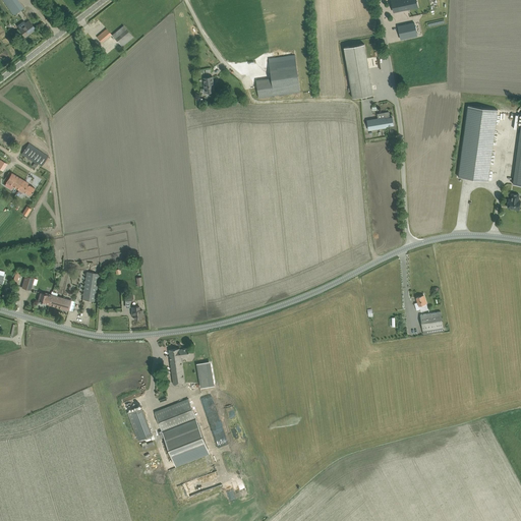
[(17,0),(2,0),(14,15),(23,8),(17,0)]
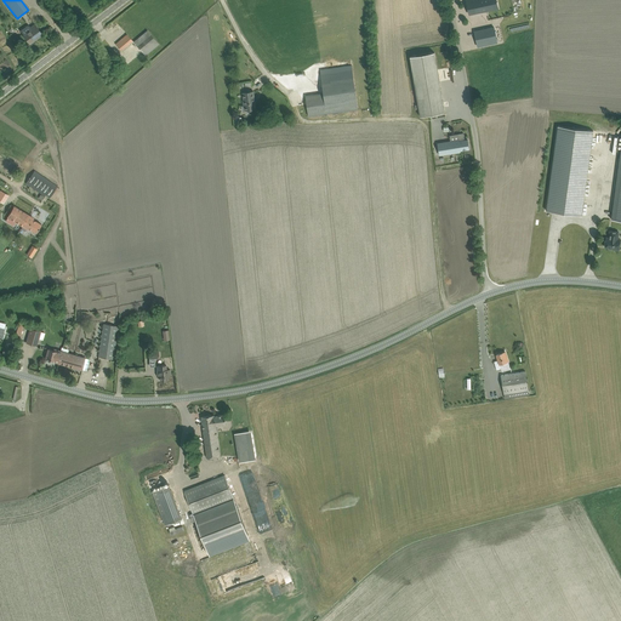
[(467,0),(469,13),(499,7),(496,0),(467,0)]
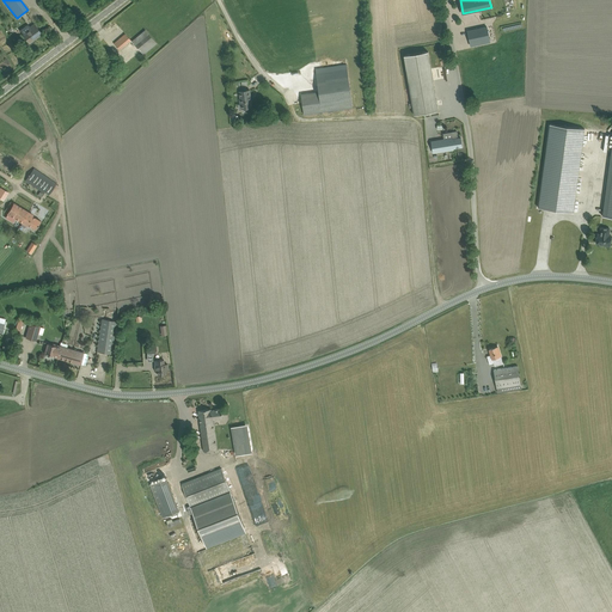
[(31,29),(24,35),(29,42),(36,37),(36,38),(42,34),(34,24),(30,28),(31,29)]
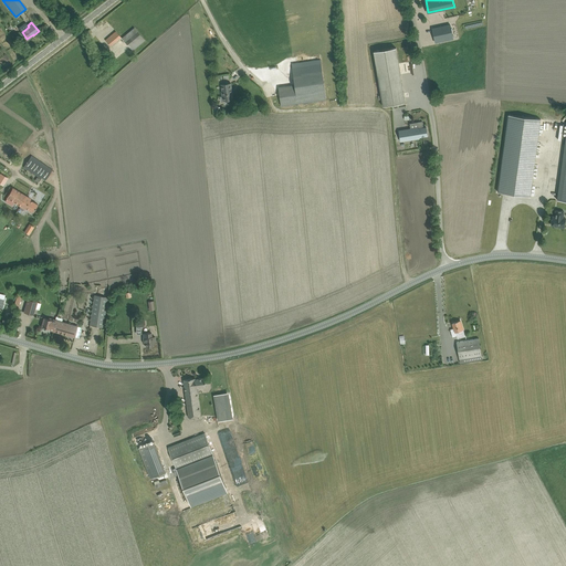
[(450,24),(432,29),(436,42),(453,39),(450,24)]
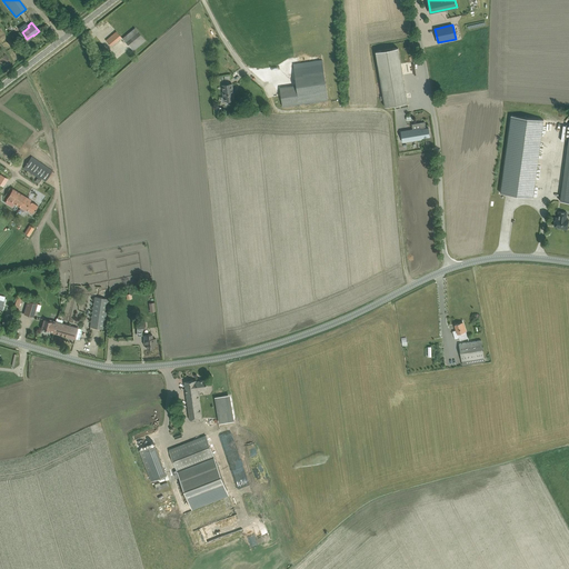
[(122,39),(133,51),(146,40),(135,28),(122,39)]
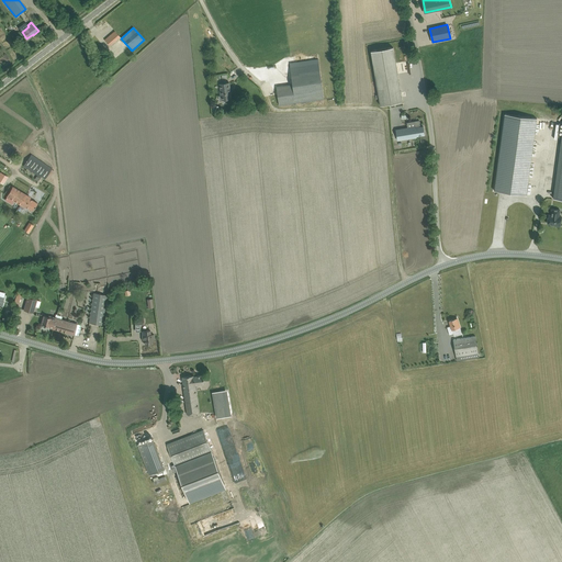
[(104,40),(111,46),(121,37),(115,31),(104,40)]
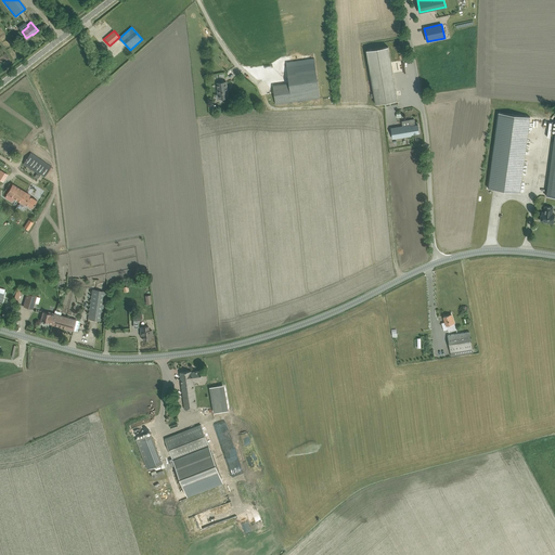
[(398,101),(388,47),(366,50),(376,104),(398,101)]
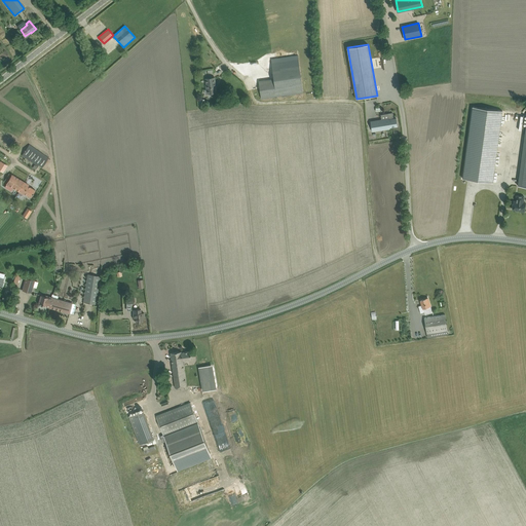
[(275,77),(261,79),(264,98),(306,91),(300,53),(272,58),(275,77)]
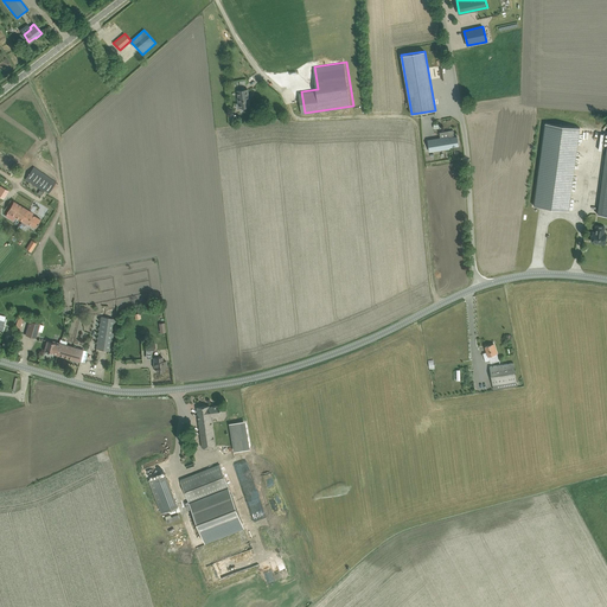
[(237,90),(240,108),(250,107),(248,89),(237,90)]
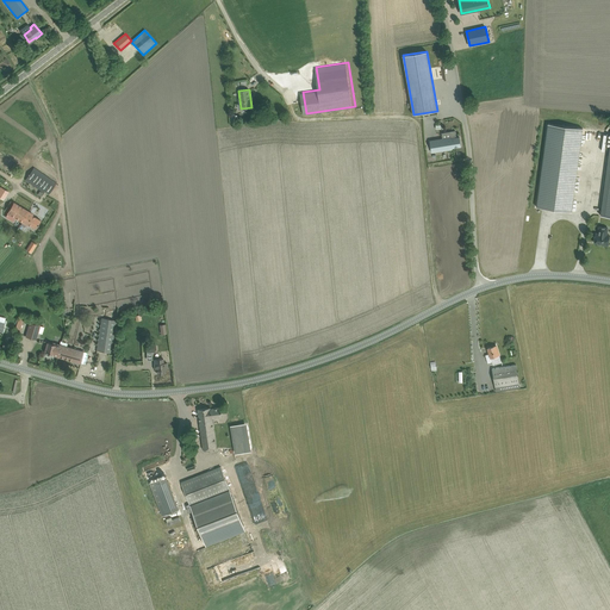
[(583,129),(548,124),(536,206),(572,211),(583,129)]
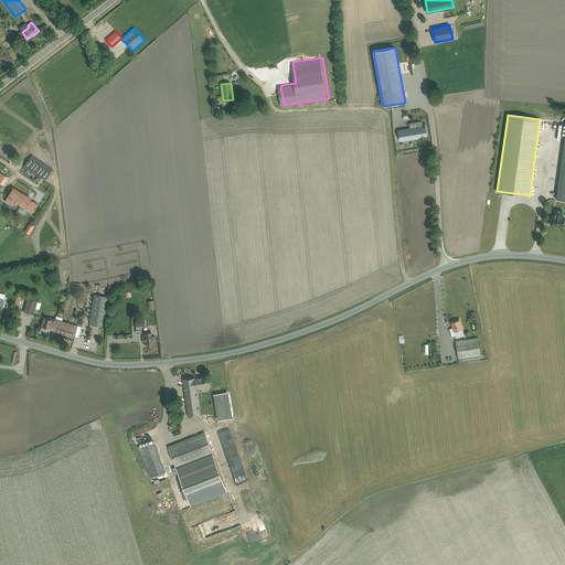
[(416,127),(398,130),(401,141),(419,138),(419,137),(427,136),(426,127),(423,128),(422,121),(416,121),(416,127)]
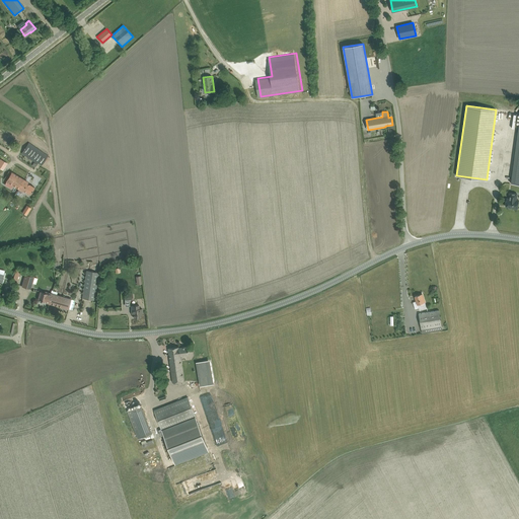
[(47,159),(43,156),(44,155),(28,144),(22,153),(42,166),(47,159)]
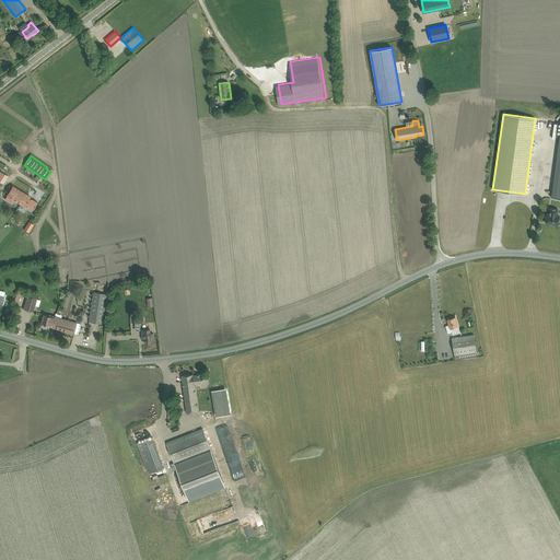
[(13,186),(7,196),(24,206),(25,206),(33,210),(37,202),(30,198),(31,197),(13,186)]
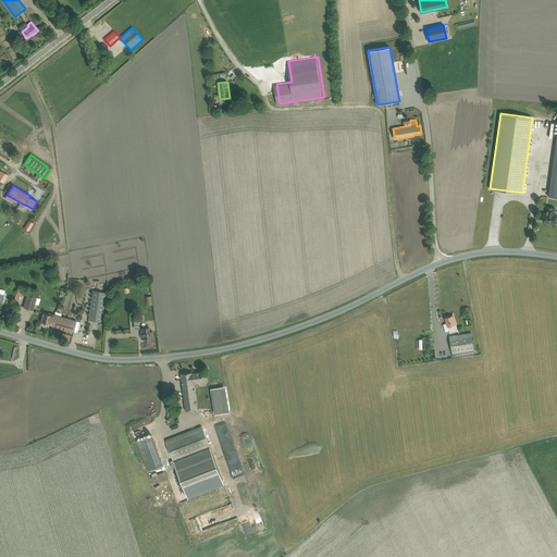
[(549,223),(555,224),(556,211),(556,208),(547,207),(546,213),(544,213),(543,221),(549,222),(549,223)]
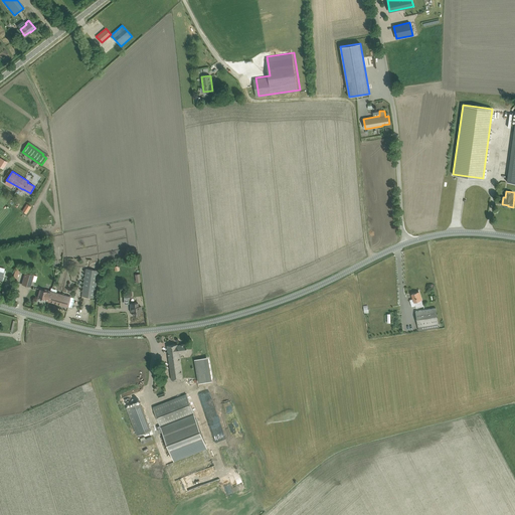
[(81,296),(94,298),(99,271),(86,269),(82,291),(81,296)]
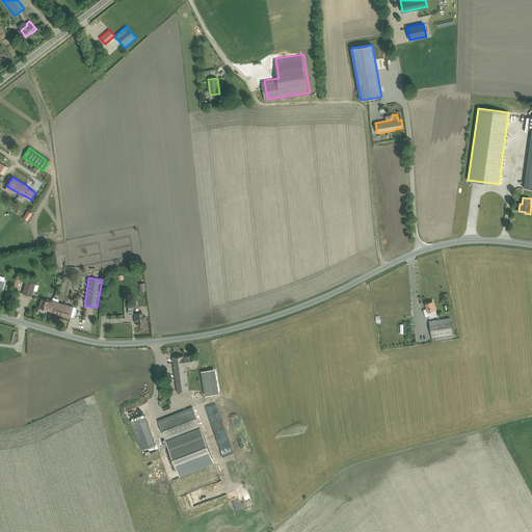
[(26,281),(22,293),(31,296),(35,284),(26,281)]
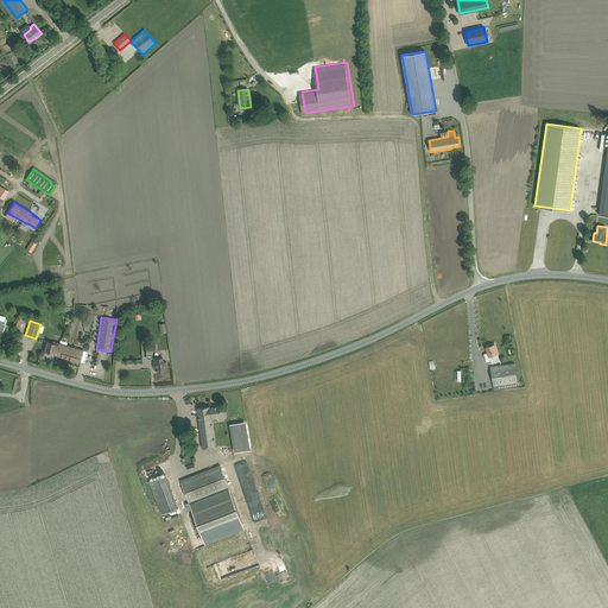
[(48,341),(44,350),(54,353),(54,354),(57,355),(61,343),(57,343),(56,344),(48,341)]
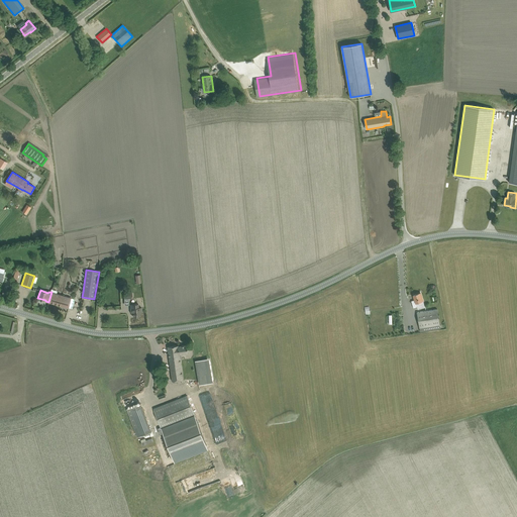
[(52,292),(48,302),(72,309),(74,302),(71,301),(71,298),(57,294),(58,291),(53,290),(52,293),(52,292)]
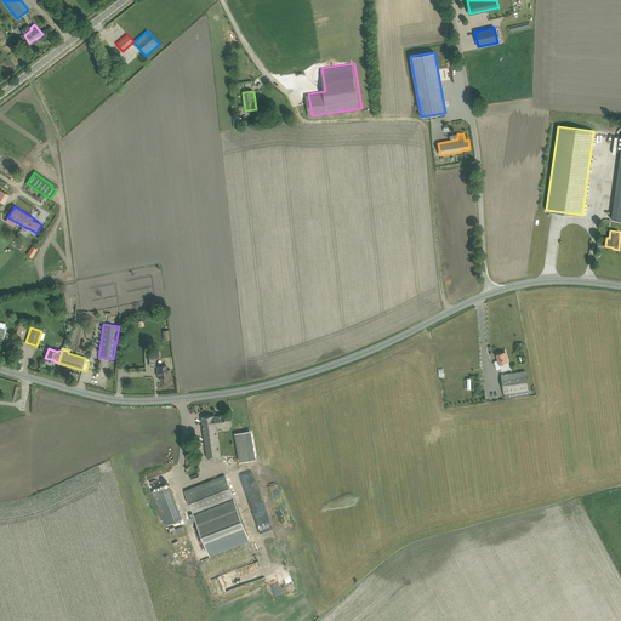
[(500,364),(502,371),(511,369),(508,362),(507,357),(506,357),(503,352),(496,354),(500,364)]
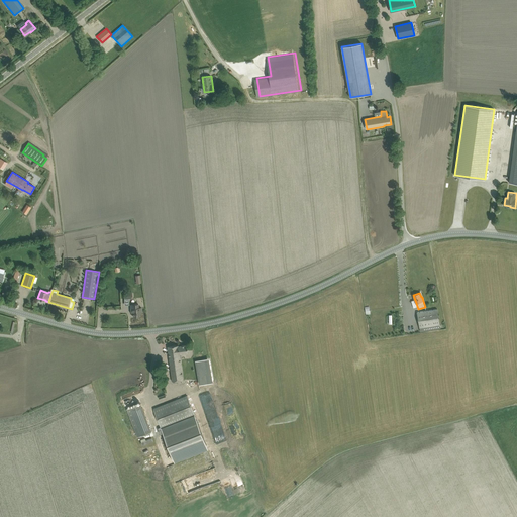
[(139,304),(131,304),(131,313),(133,313),(133,317),(139,316),(139,312),(141,312),(141,308),(139,308),(139,304)]
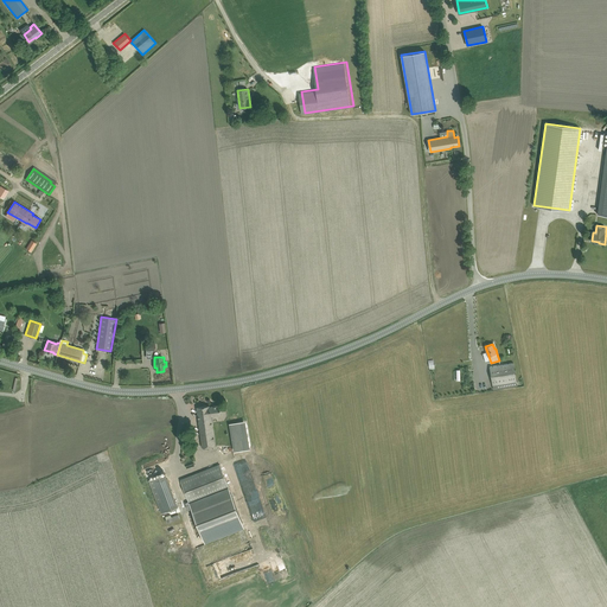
[(490,366),(493,384),(516,381),(513,363),(490,366)]
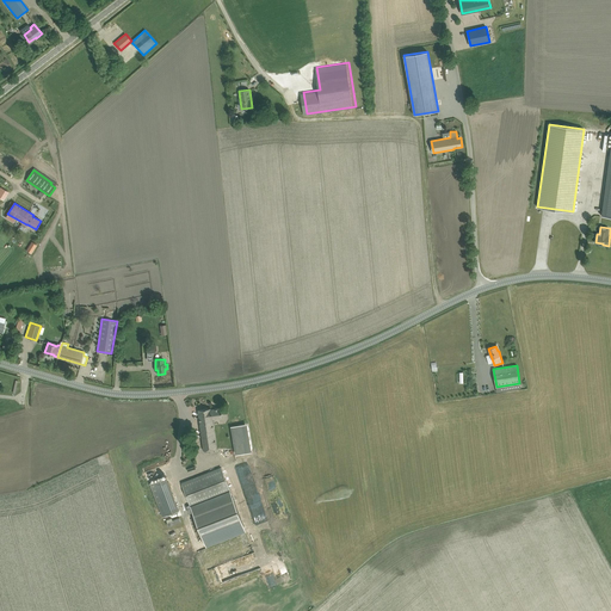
[(198,409),(199,415),(204,450),(217,449),(213,419),(223,417),(222,414),(222,408),(211,409),(211,408),(198,409)]
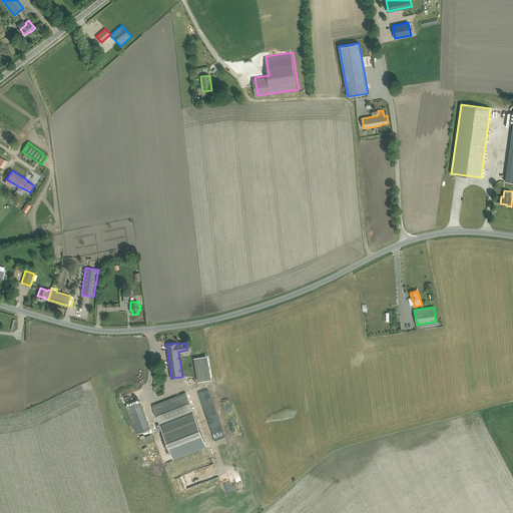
[(205,356),(191,358),(194,382),(208,380),(205,356)]
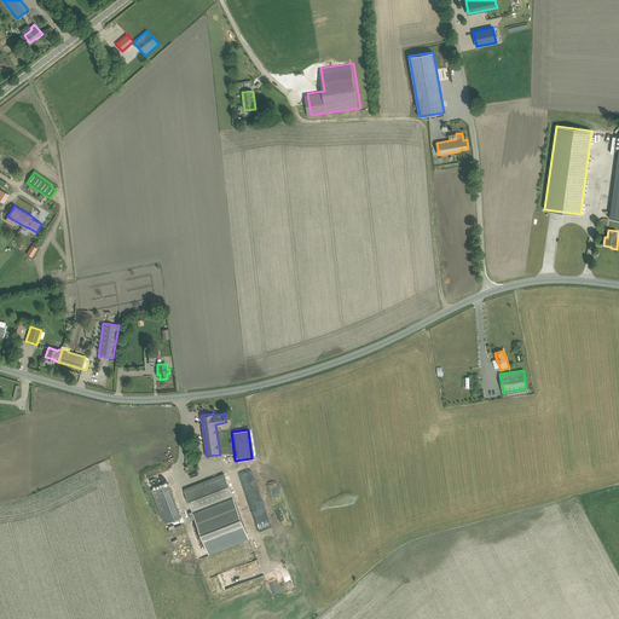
[(224,473),(184,489),(194,514),(194,513),(209,554),(249,538),(224,473)]
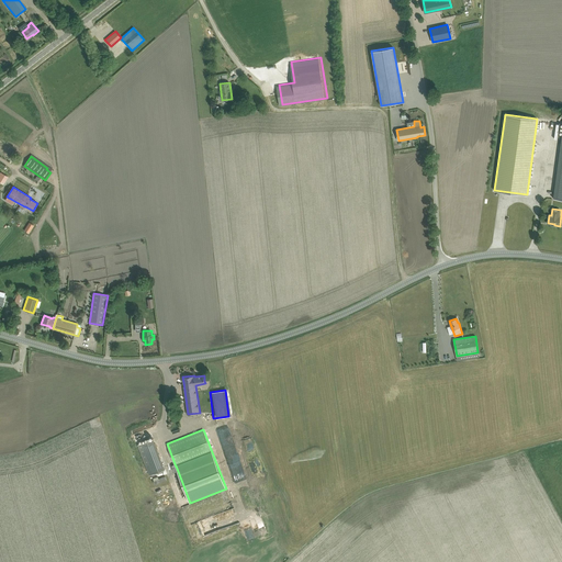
[(165,469),(153,438),(137,445),(149,475),(165,469)]
